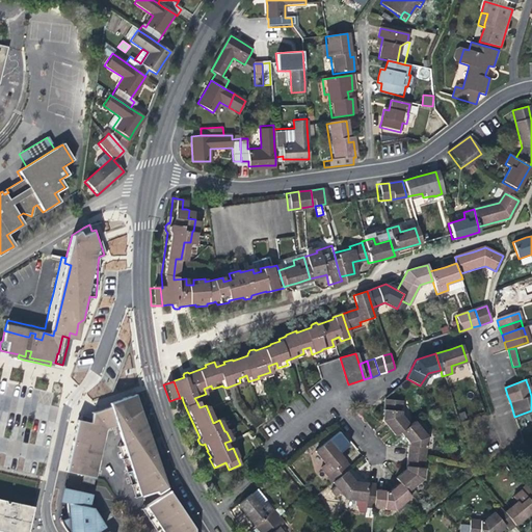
[(80,416),(79,421),(74,442),(76,442),(79,443),(78,446),(75,446),(73,445),(71,454),(67,472),(77,474),(94,478),(95,472),(95,470),(88,469),(90,459),(98,460),(99,455),(99,453),(98,451),(96,450),(97,447),(99,447),(101,445),(102,442),(102,440),(96,437),(98,428),(105,430),(105,429),(115,426),(120,427),(141,420),(140,416),(138,406),(135,396),(134,394),(121,398),(122,402),(108,407),(104,408),(91,413),(90,418),(86,417),(80,416)]
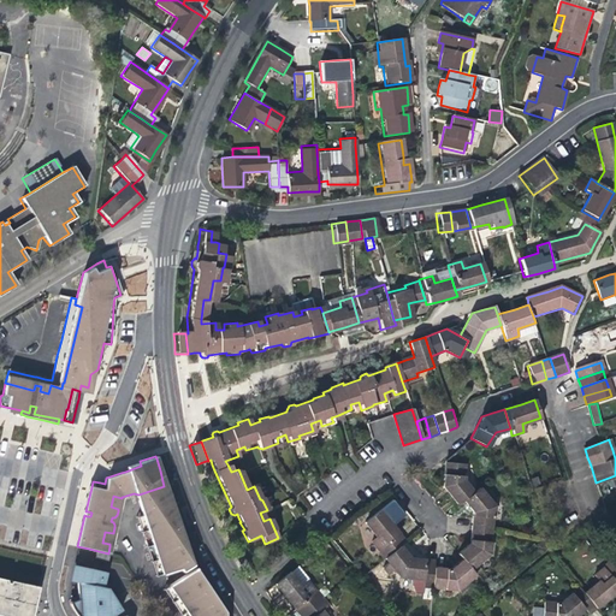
[(124,467),(125,472),(141,466),(140,461),(131,465),(124,467)]
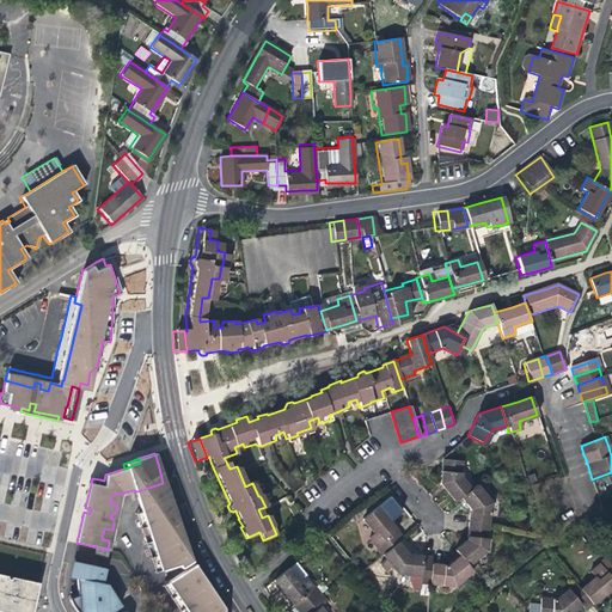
[(452,502),(460,495),(467,490),(458,477),(459,461),(442,460),(438,484),(445,493),(452,502)]
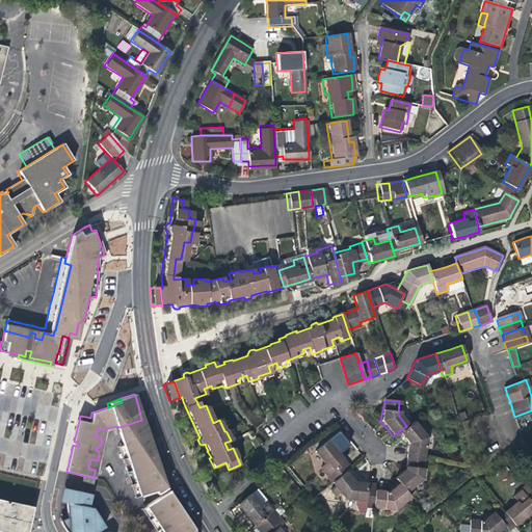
[(73,445),(75,446),(78,446),(79,443),(76,442),(74,442),(79,421),(75,420),(74,425),(71,442),(65,462),(63,472),(67,472),(71,454),(73,445)]
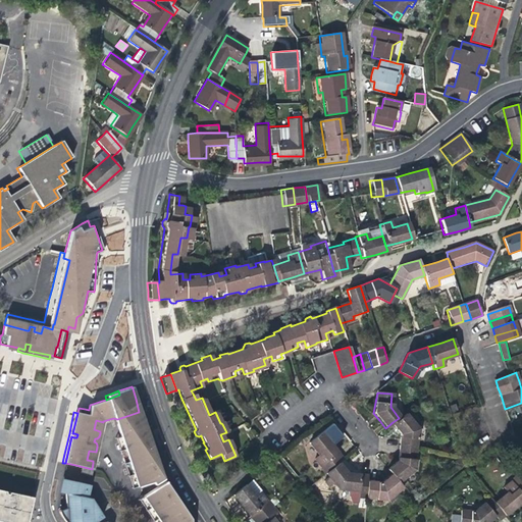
[(133,487),(144,484),(126,434),(144,427),(139,412),(117,419),(113,418),(119,436),(115,437),(133,487)]
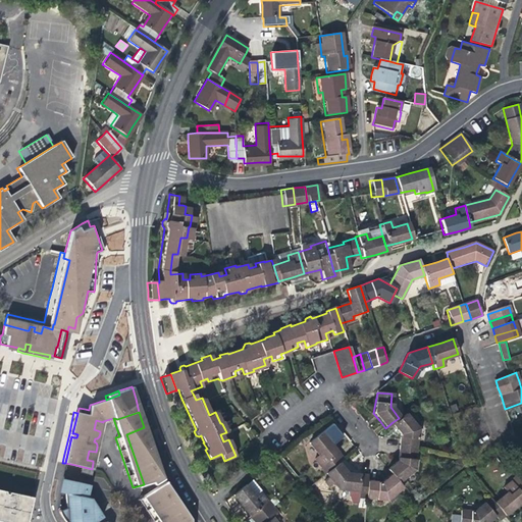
[(405,413),(399,418),(393,422),(399,429),(402,434),(400,447),(416,448),(419,430),(405,413)]
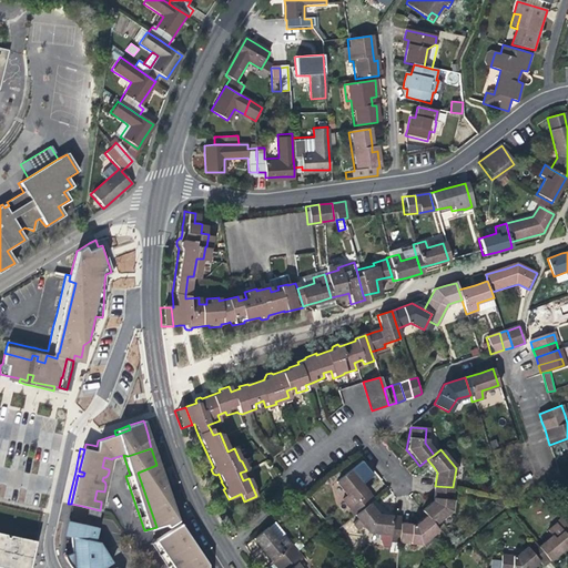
[(111,462),(112,459),(104,457),(102,467),(109,469),(111,462)]
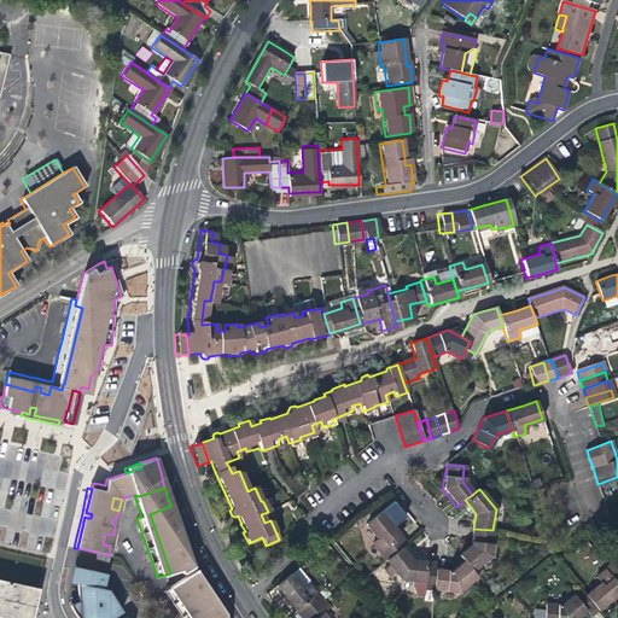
[(382,561),(383,560),(403,544),(398,538),(392,531),(408,519),(394,502),(362,525),(374,540),(369,544),(378,554),(377,555),(382,561)]
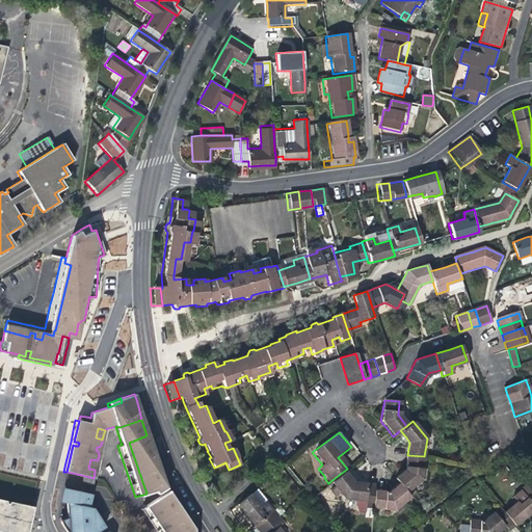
[(129,443),(147,494),(155,490),(156,493),(164,486),(162,482),(162,479),(155,482),(152,472),(158,470),(156,462),(153,454),(147,456),(143,447),(150,445),(149,440),(147,435),(129,443)]
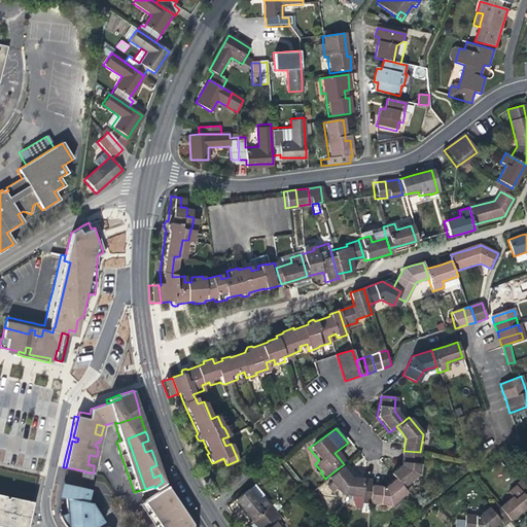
[(150,446),(148,441),(142,443),(145,452),(151,450),(150,446)]
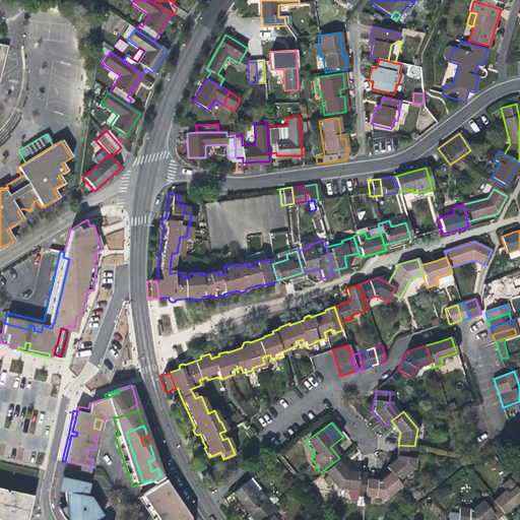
[(385,468),(389,473),(395,481),(411,468),(414,446),(398,445),(396,459),(390,464),(385,468)]
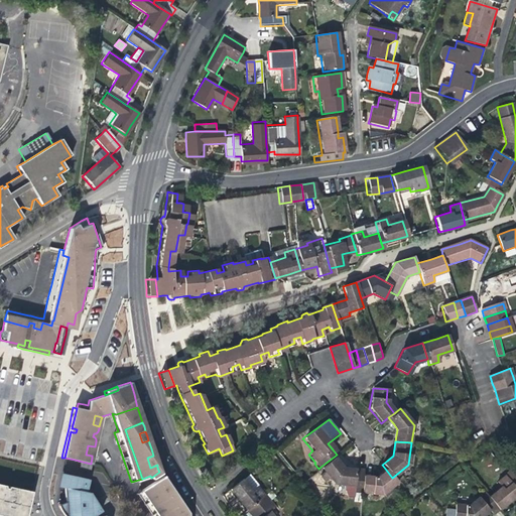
[(92,456),(95,446),(88,445),(86,455),(92,456)]
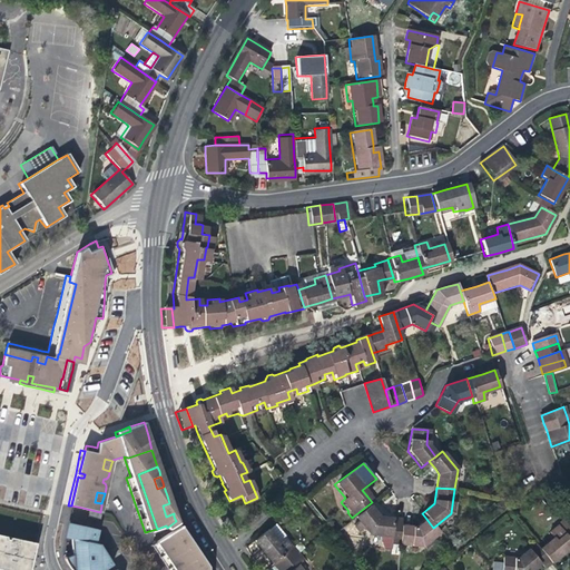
[(396,554),(397,544),(400,527),(401,520),(392,519),(376,518),(375,517),(381,513),(372,502),(353,517),(356,521),(351,526),(356,532),(362,528),(369,536),(380,537),(380,543),(383,550),(389,551),(389,553),(396,554)]
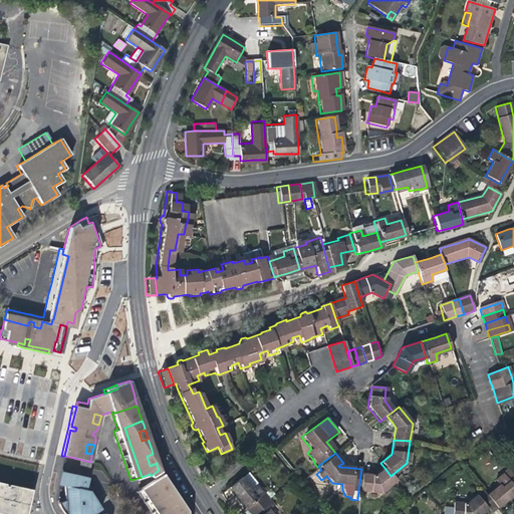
[(157,463),(153,454),(147,456),(150,466),(157,463)]
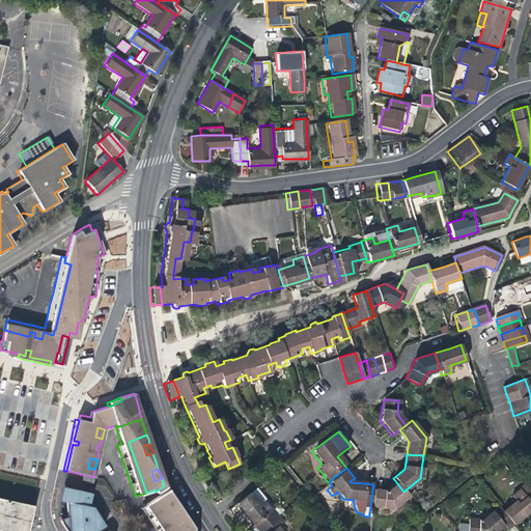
[(82,476),(81,481),(91,484),(92,478),(82,476)]
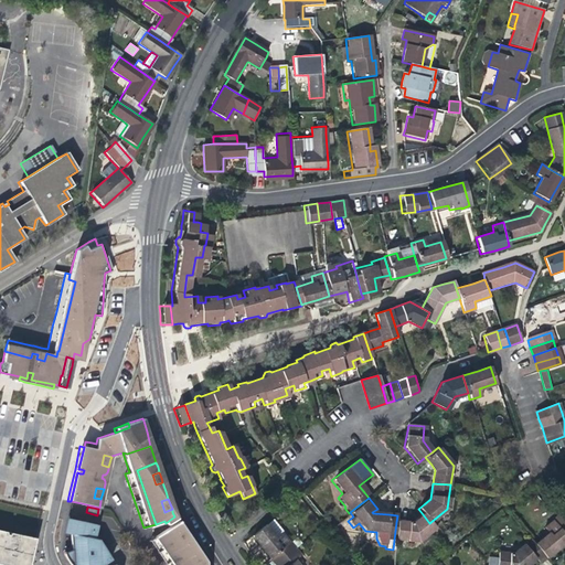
[(434,529),(429,523),(423,514),(418,519),(412,524),(396,522),(394,540),(417,542),(434,529)]
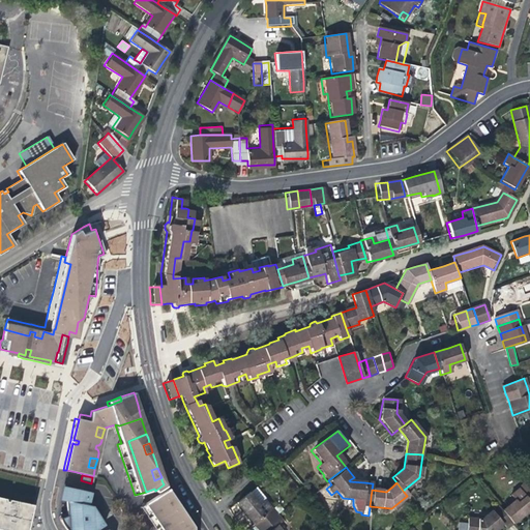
[(518,489),(519,490),(510,497),(514,501),(502,511),(512,525),(528,512),(529,509),(529,490),(524,483),(518,489)]
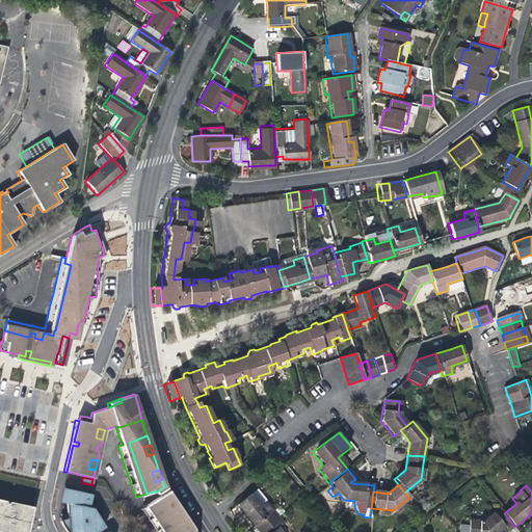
[(94,531),(96,531),(103,526),(91,508),(87,507),(87,504),(85,503),(85,498),(88,498),(89,494),(62,488),(60,503),(63,503),(65,519),(59,522),(60,526),(64,531),(94,531)]
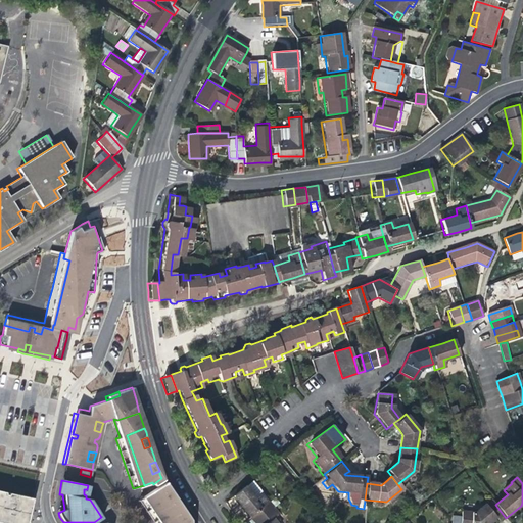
[(250,480),(245,484),(255,496),(260,493),(250,480)]
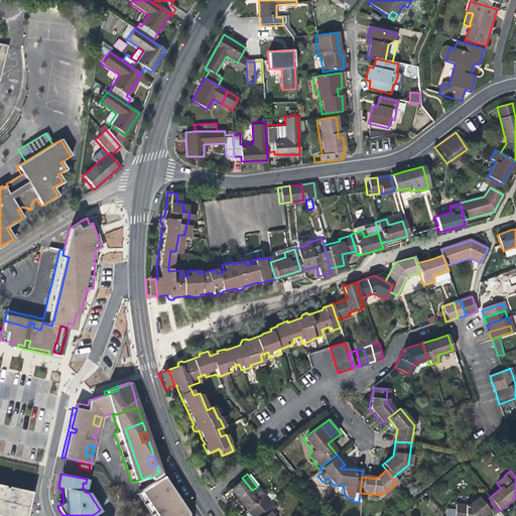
[(181,515),(178,512),(176,507),(181,504),(177,498),(172,491),(167,494),(161,486),(166,482),(163,478),(161,476),(143,488),(161,515),(181,515)]
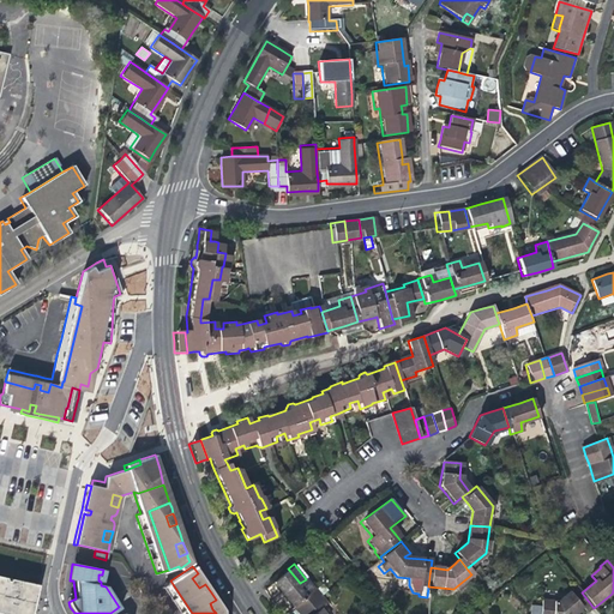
[(313,589),(306,579),(300,583),(288,569),(272,581),(283,594),(298,613),(320,595),(314,589),(313,589)]
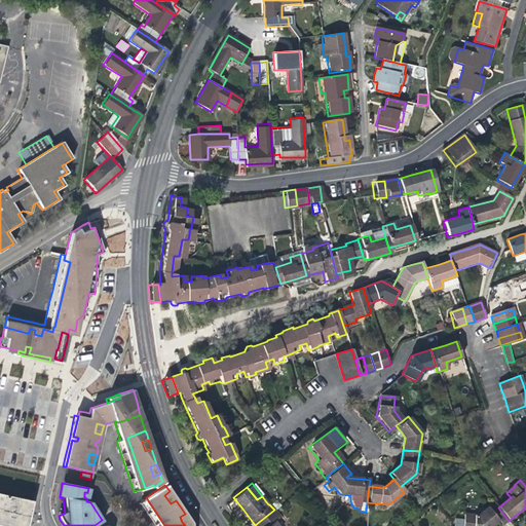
[(173,495),(170,491),(164,495),(171,503),(176,500),(173,495)]
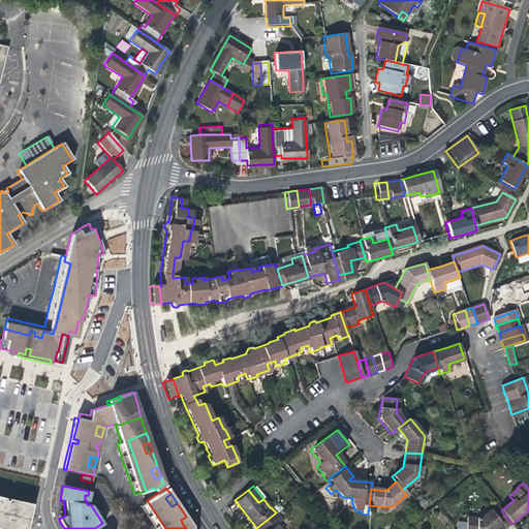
[(8,502),(4,501),(4,499),(0,497),(0,528),(27,528),(33,504),(14,500),(13,506),(11,505),(10,503),(9,502),(8,502)]
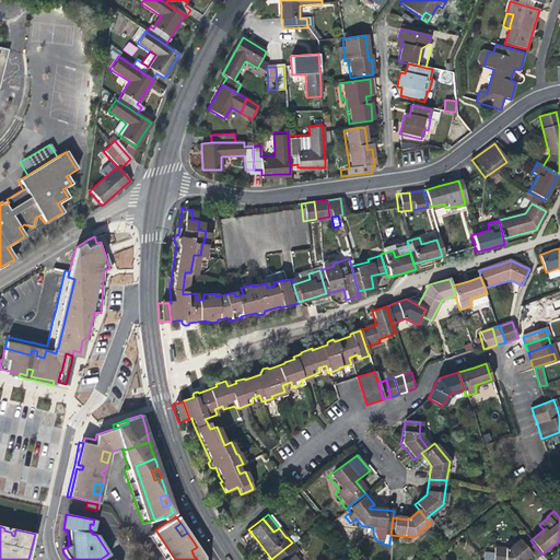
[(164,559),(175,559),(155,529),(148,535),(164,559)]
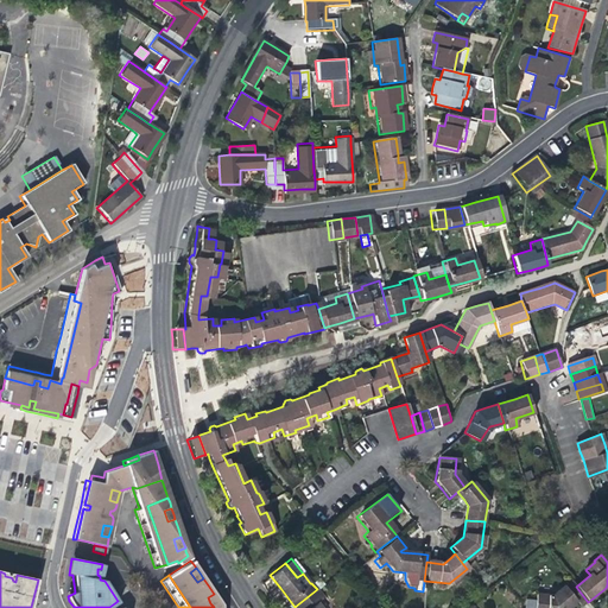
[(537,595),(536,607),(569,607),(572,606),(577,602),(582,607),(588,602),(576,587),(570,581),(564,586),(565,587),(553,597),(537,595)]
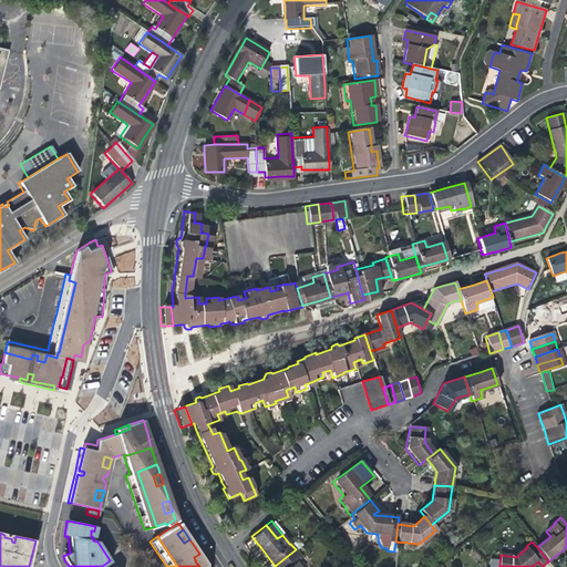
[(298,566),(295,562),(301,557),(296,549),(275,566),(276,566),(298,566)]
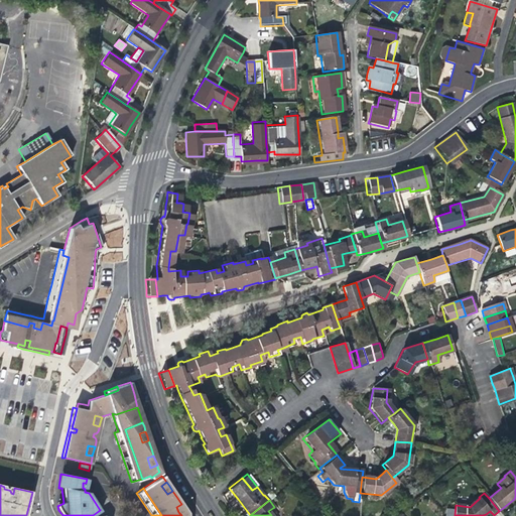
[(183,507),(181,504),(176,507),(178,512),(184,508),(183,507)]
